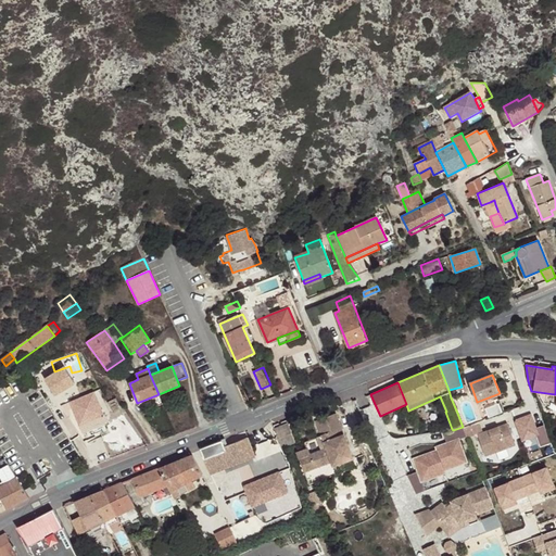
[(68,396),(83,433),(92,429),(93,432),(99,429),(98,427),(108,422),(92,387),(68,396)]
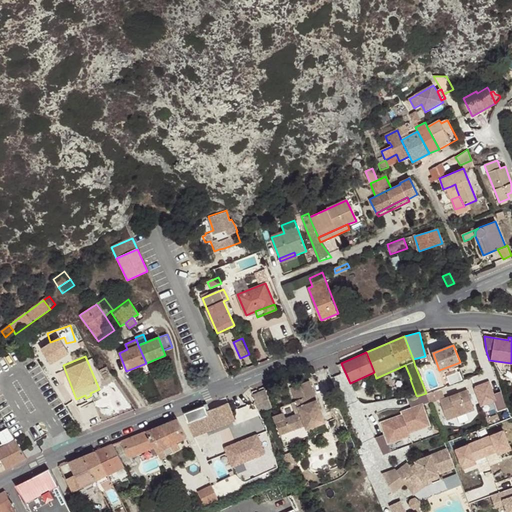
[(100,370),(103,378),(110,374),(106,367),(100,370)]
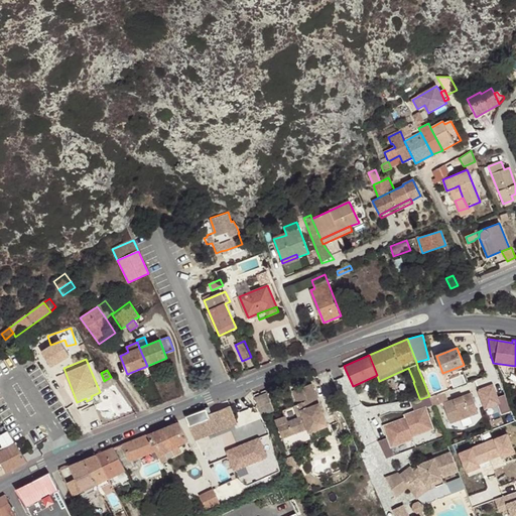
[(311,383),(293,391),(297,402),(302,414),(297,417),(287,421),(284,415),(275,418),(282,436),(307,427),(309,432),(328,425),(311,383)]
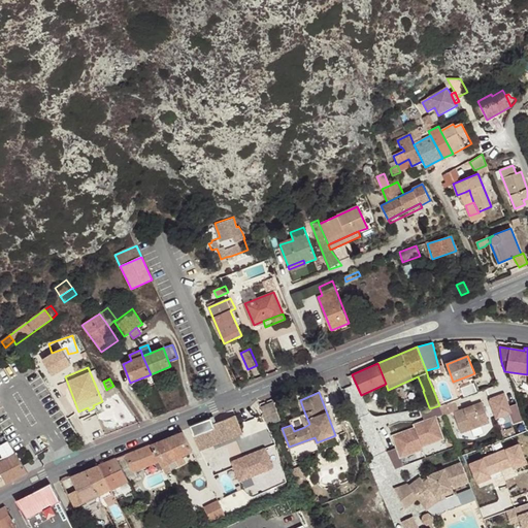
[(522,420),(517,402),(508,404),(505,392),(488,396),(494,418),(509,414),(512,422),(522,420)]
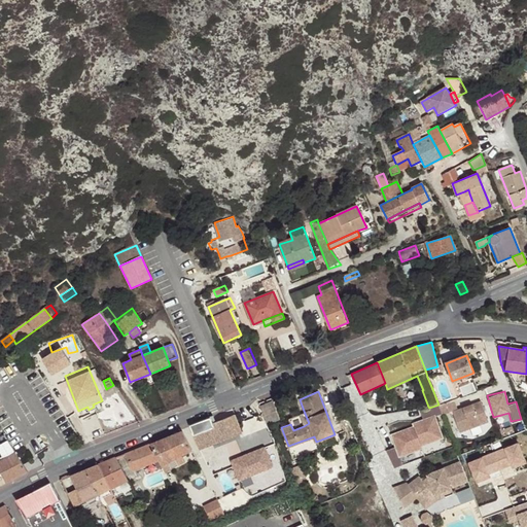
[(454,400),(438,407),(443,416),(453,412),(460,432),(488,422),(480,401),(457,410),(454,400)]
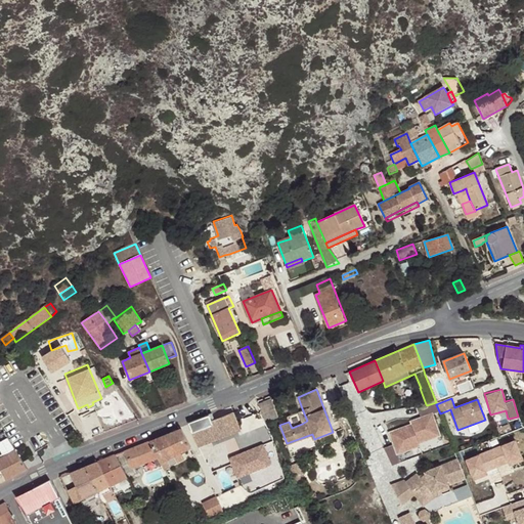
[(265,422),(277,417),(271,400),(259,404),(265,422)]
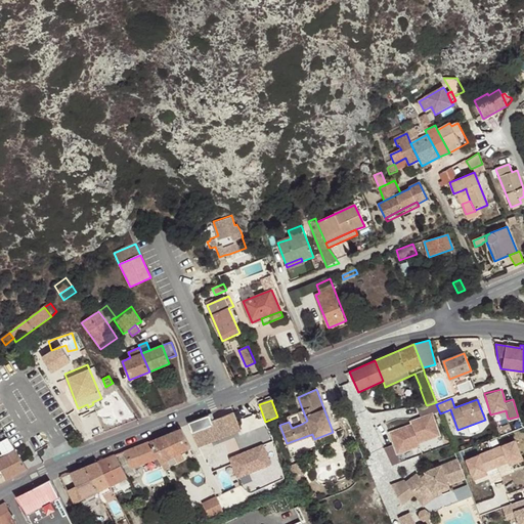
[(302,424),(307,421),(302,408),(298,410),(302,424)]
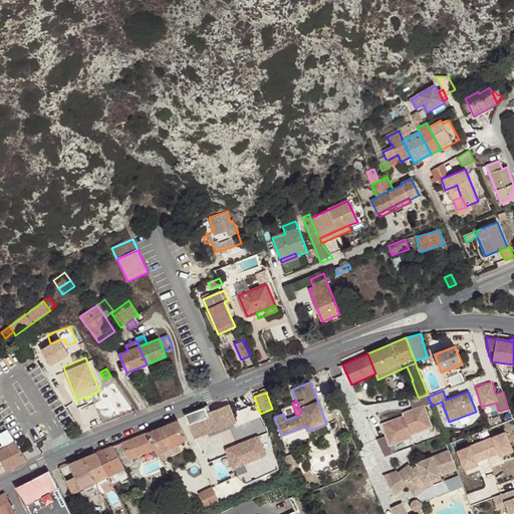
[(206,408),(186,415),(195,438),(236,423),(229,404),(208,413),(206,408)]
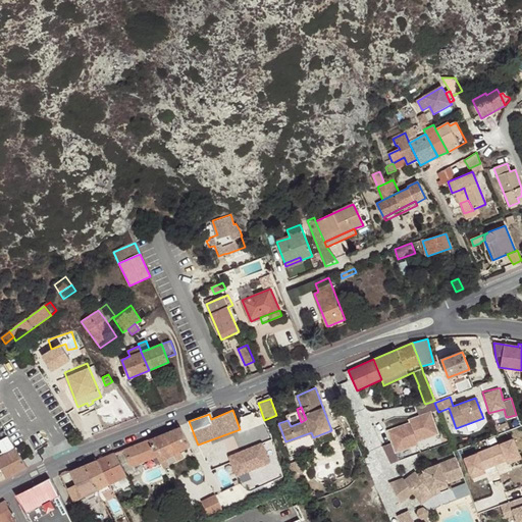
[(246,415),(247,426),(263,424),(261,412),(246,415)]
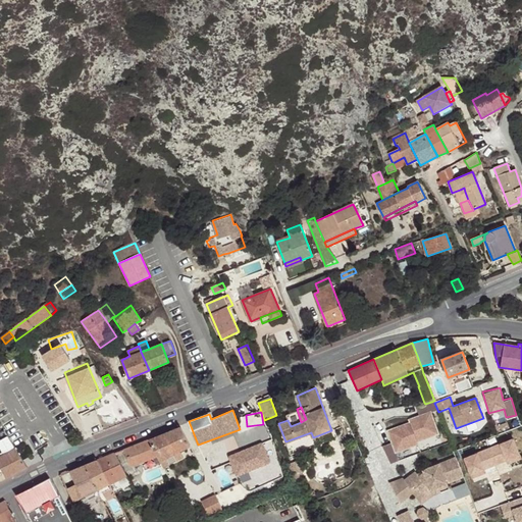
[(165,433),(179,460),(184,458),(180,452),(191,447),(180,427),(165,433)]
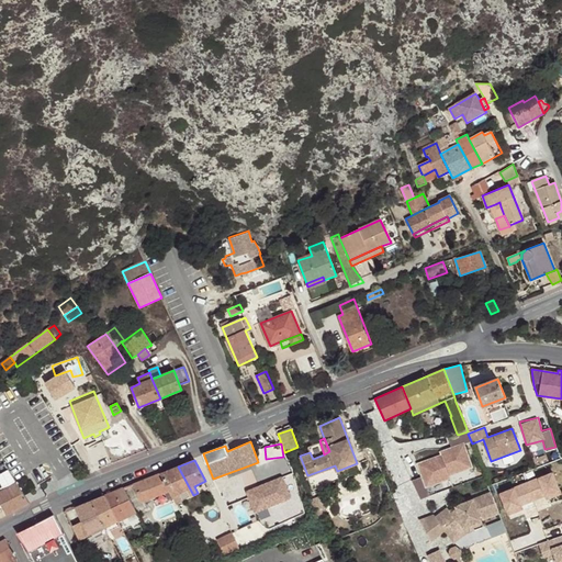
[(12,510),(30,502),(18,483),(6,464),(0,467),(0,480),(6,490),(1,491),(0,492),(0,501),(7,514),(12,510)]
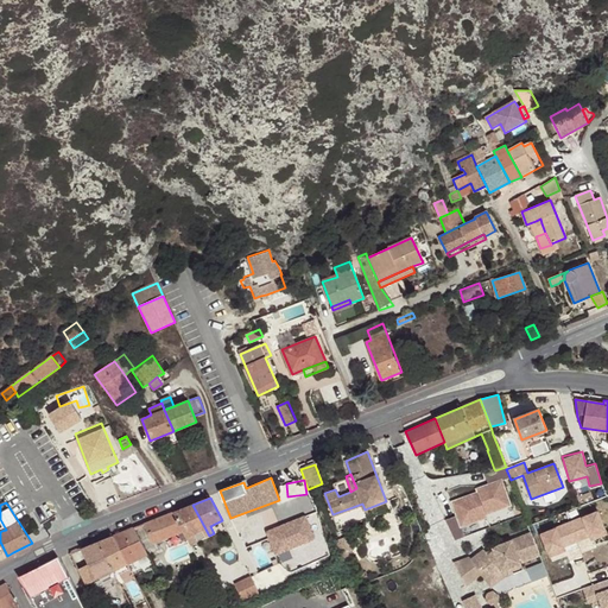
[(173,512),(183,531),(190,545),(198,542),(195,534),(203,531),(206,537),(209,536),(192,505),(173,512)]
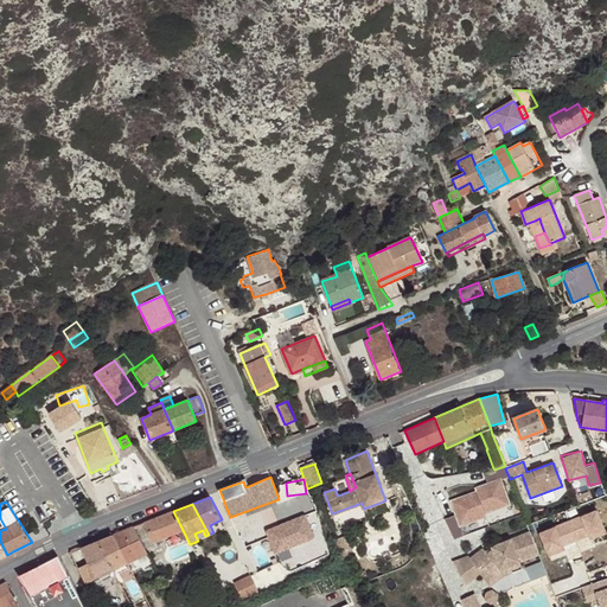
[(536,531),(544,555),(604,532),(594,509),(536,531)]
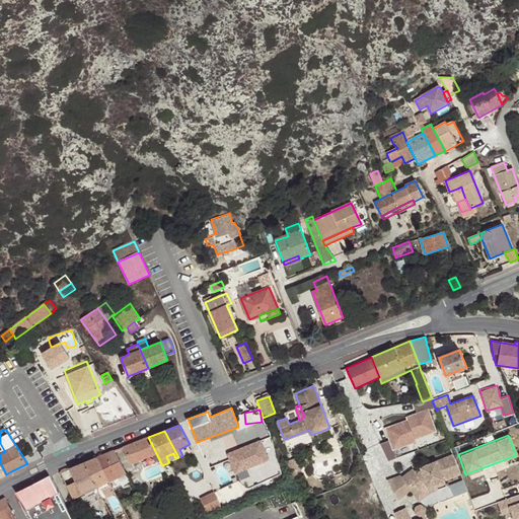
[(148,437),(124,447),(130,463),(156,453),(148,437)]
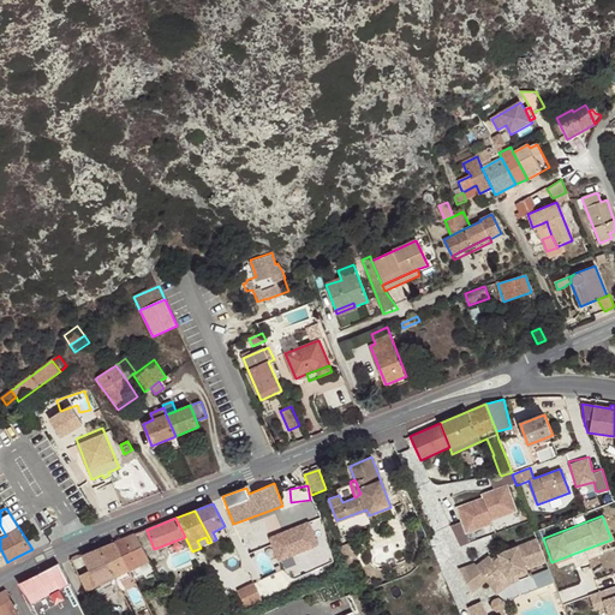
[(273,545),(279,561),(300,551),(292,530),(260,543),(263,550),(273,545)]
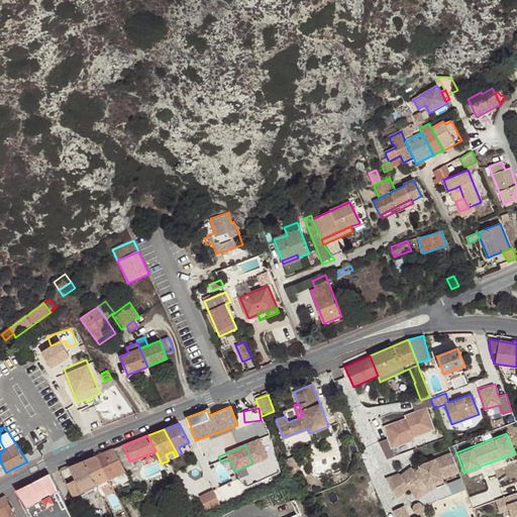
[(114,449),(97,455),(109,479),(125,471),(114,449)]
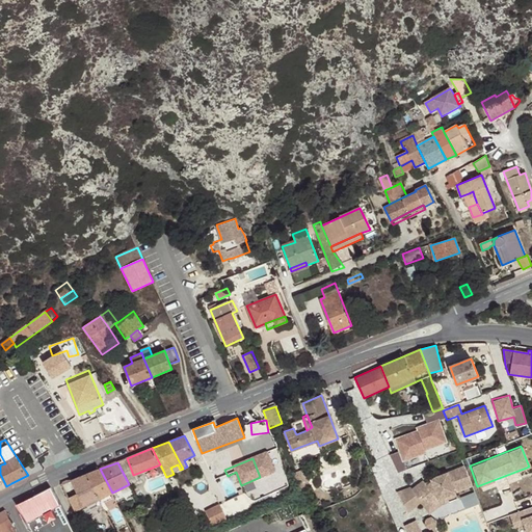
[(455,491),(472,485),(464,467),(432,479),(433,481),(427,485),(426,483),(424,481),(413,489),(418,498),(422,495),(432,508),(441,502),(440,498),(455,491)]
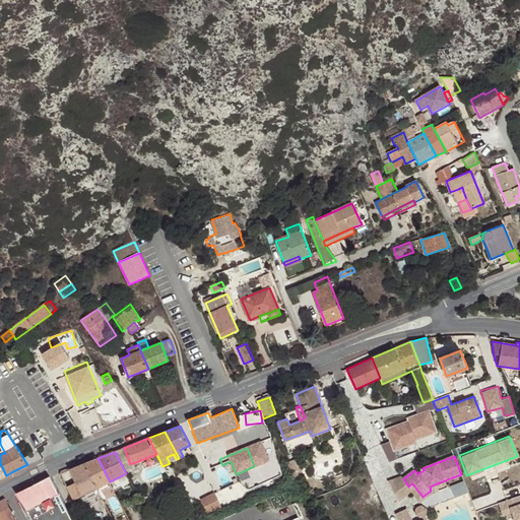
[(300,457),(291,461),(297,471),(305,468),(300,457)]
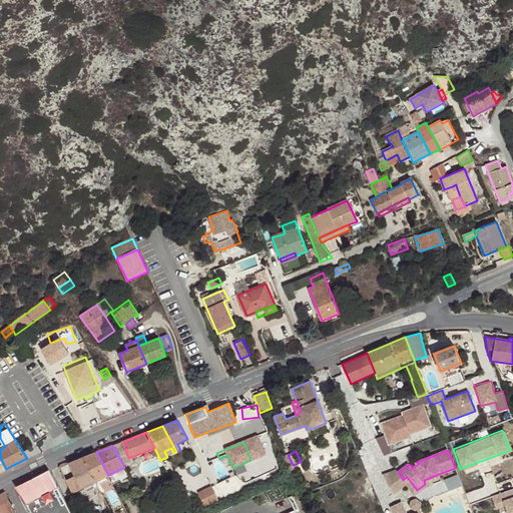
[(96,452),(83,457),(95,481),(108,475),(96,452)]
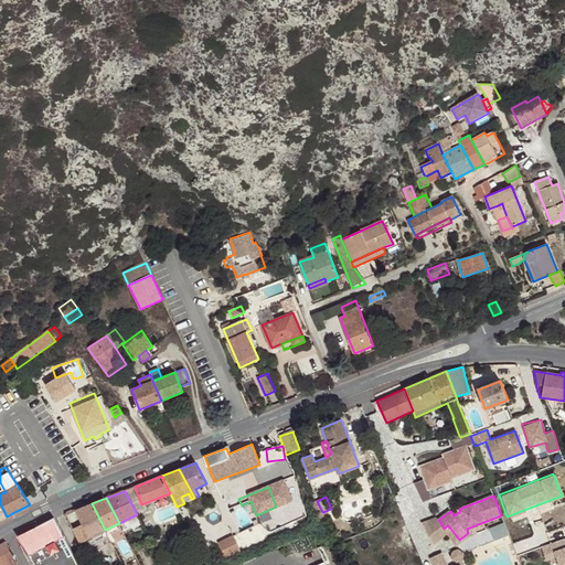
[(105,530),(92,503),(76,510),(82,523),(73,528),(80,543),(105,530)]
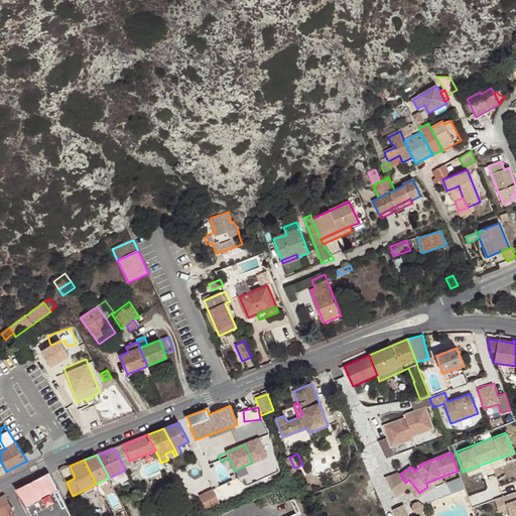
[(398,495),(409,488),(405,483),(400,475),(398,473),(389,477),(391,482),(398,495)]
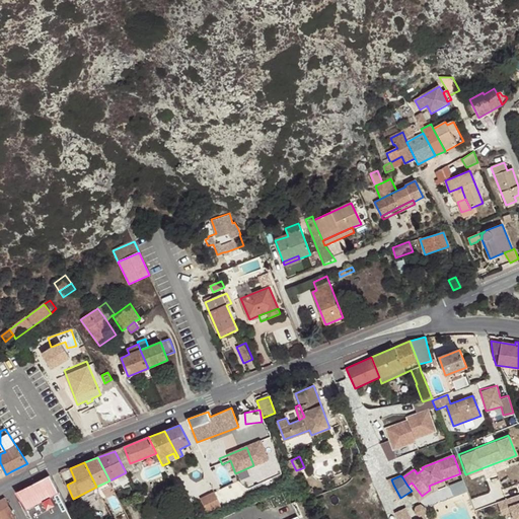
[(69,518),(72,517),(51,476),(15,493),(29,518),(69,518)]
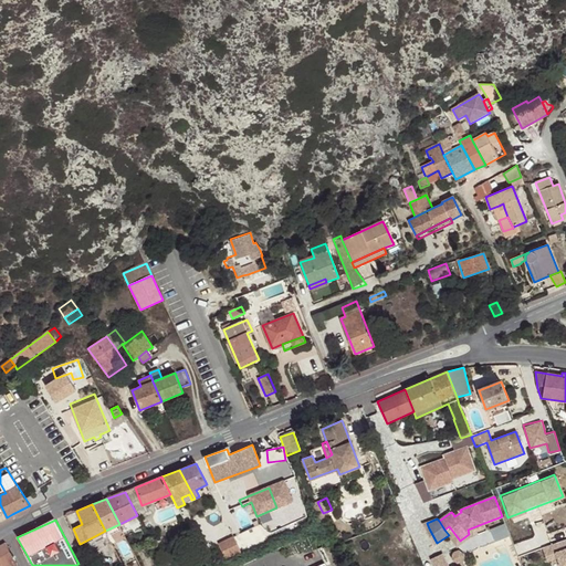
[(469,534),(460,541),(449,526),(444,530),(449,535),(457,546),(471,536),(478,534),(478,533),(486,530),(484,523),(468,530),(469,534)]
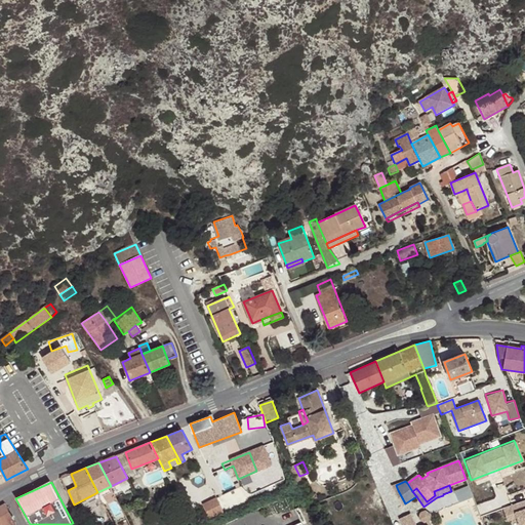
[(223,495),(227,505),(246,495),(242,486),(223,495)]
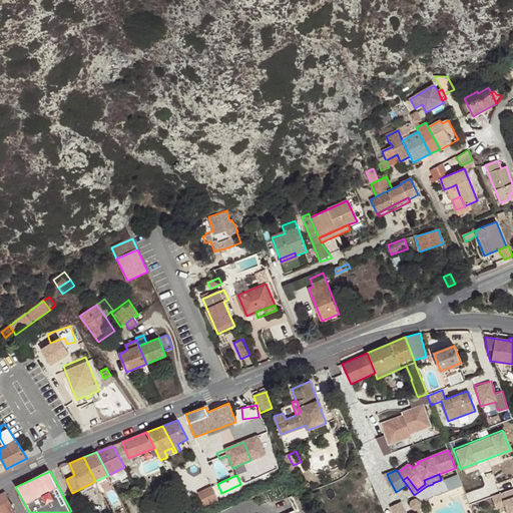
[(308,482),(302,484),(306,492),(312,490),(308,482)]
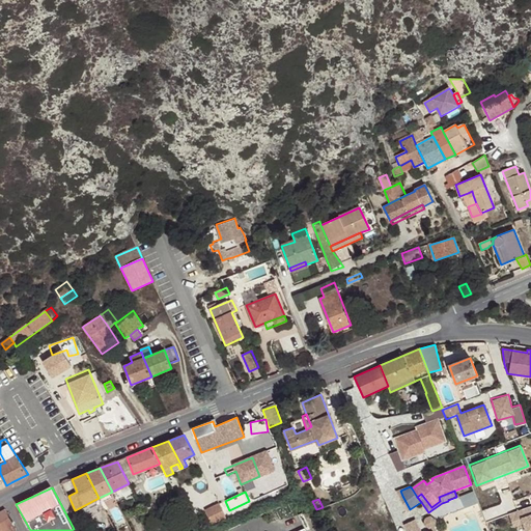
[(205,510),(212,524),(226,518),(219,503),(205,510)]
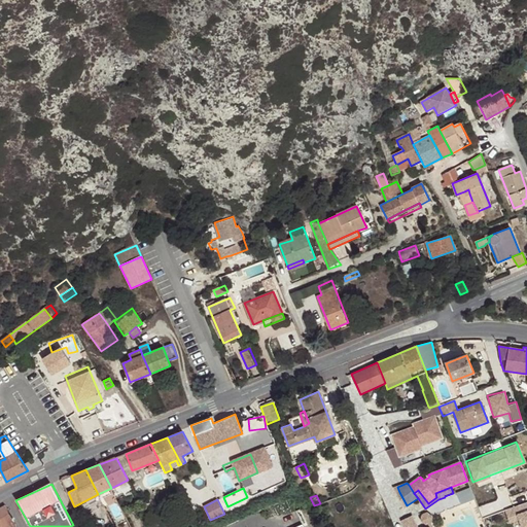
[(526,526),(526,502),(504,508),(507,523),(514,521),(515,526),(526,526)]
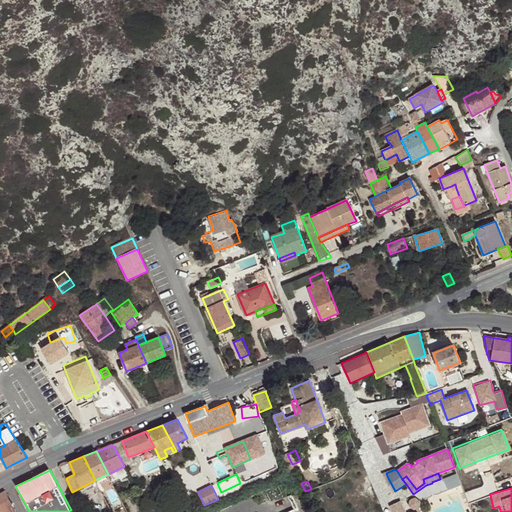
[(5,491),(0,493),(0,511),(15,511),(15,510),(5,491)]
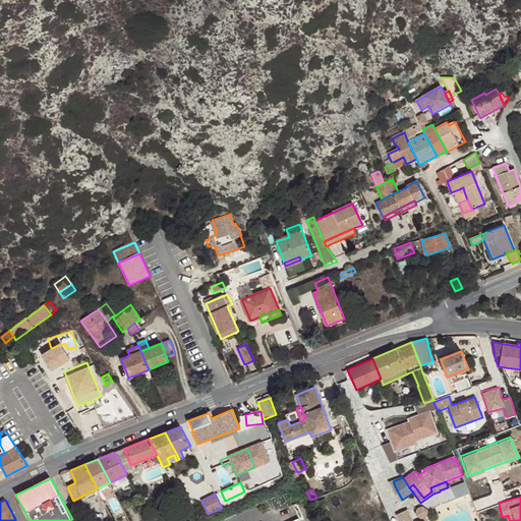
[(427,520),(428,520),(422,520),(411,520),(410,509),(400,511),(401,520),(427,520)]
